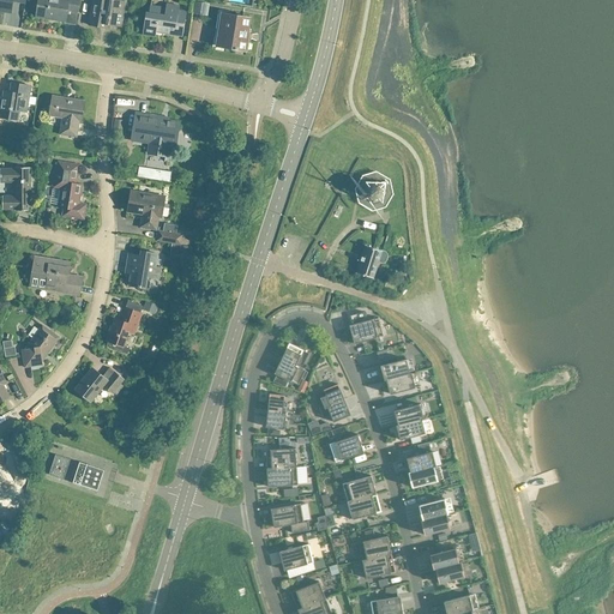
[(24,2),(24,0),(0,0),(0,10),(10,12),(12,0),(24,2)]
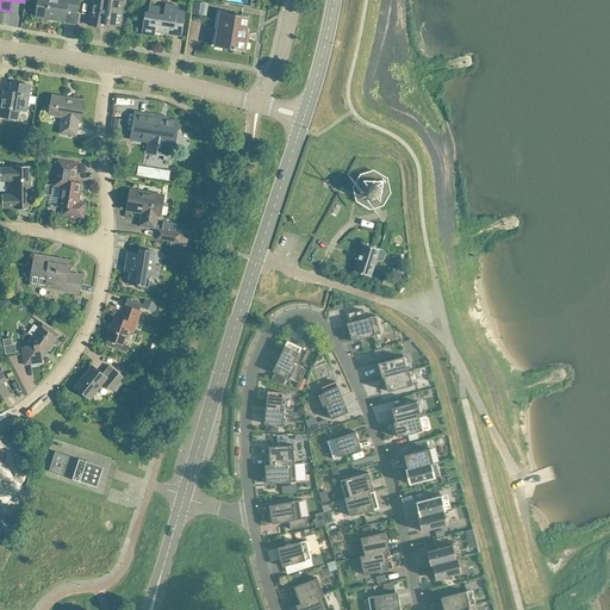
[(76,12),(78,0),(37,0),(35,16),(64,20),(66,10),(76,12)]
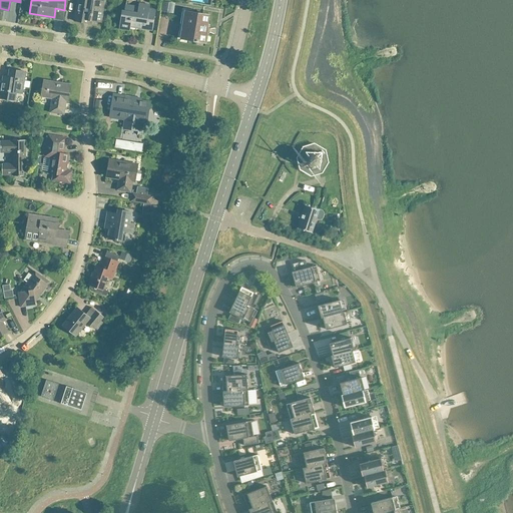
[(76,0),(73,20),(83,22),(84,19),(100,21),(103,1),(99,0),(76,0)]
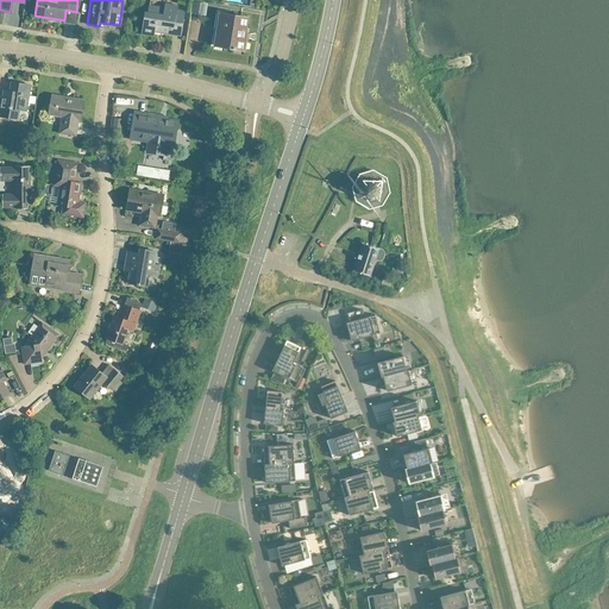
[(177,5),(164,4),(164,7),(149,5),(148,12),(144,12),(140,33),(154,36),(154,31),(180,36),(183,11),(176,10),(177,5)]
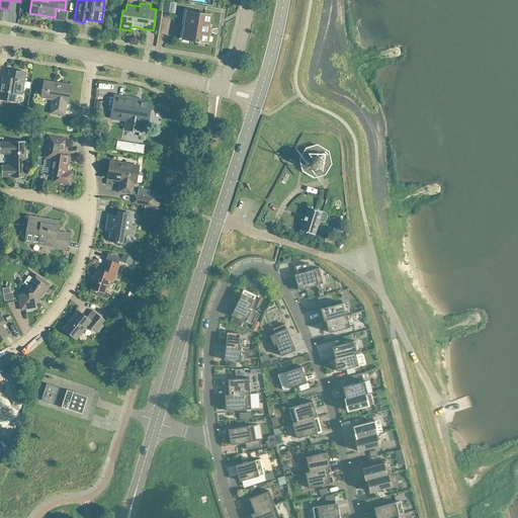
[(208,35),(207,34),(210,14),(186,10),(182,38),(207,42),(208,35)]
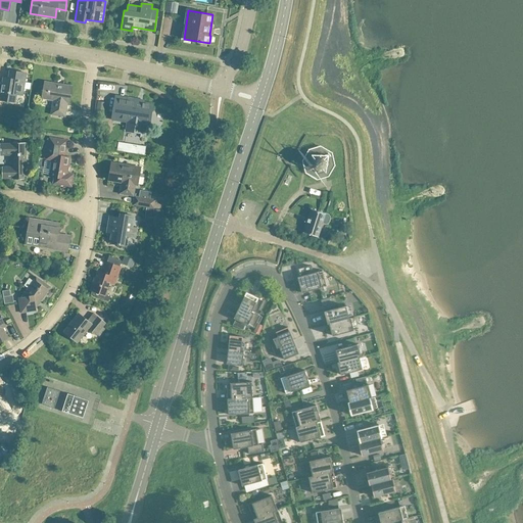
[(3,77),(2,82),(0,82),(0,99),(14,102),(15,94),(21,95),(26,73),(9,70),(8,78),(3,77)]
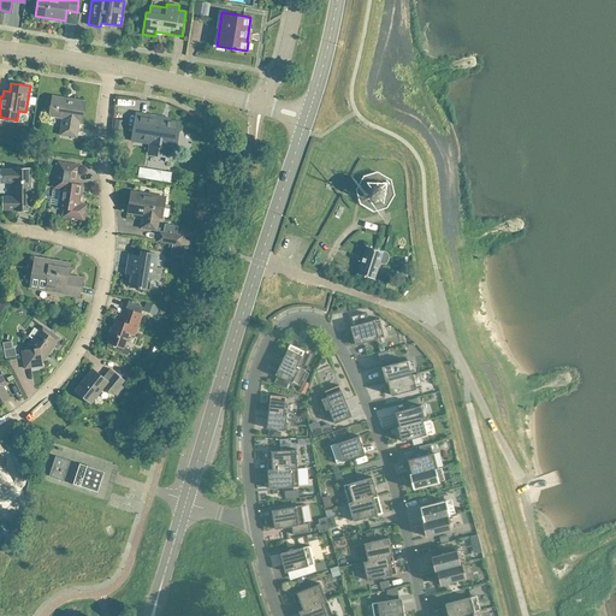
[(52,95),(48,116),(61,118),(59,134),(76,137),(78,120),(81,122),(84,101),(52,95)]
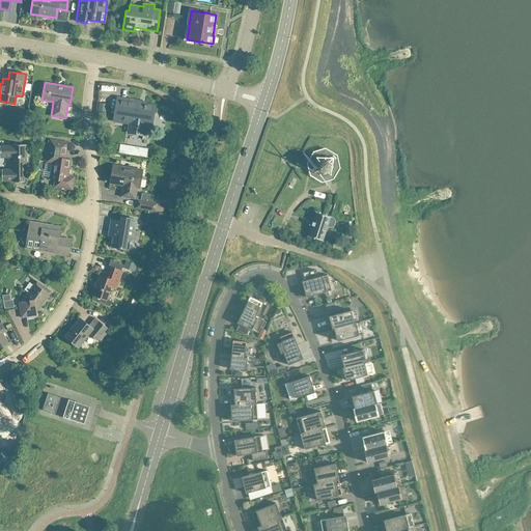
[(128,132),(143,135),(144,126),(150,127),(154,106),(129,102),(130,100),(117,98),(113,120),(129,123),(128,132)]
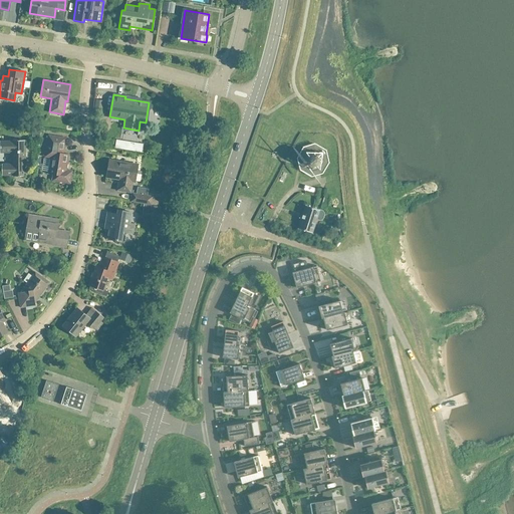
[(48,134),(46,144),(44,156),(50,157),(47,173),(53,174),(52,180),(69,183),(71,171),(65,170),(68,154),(60,153),(61,146),(63,137),(48,134)]
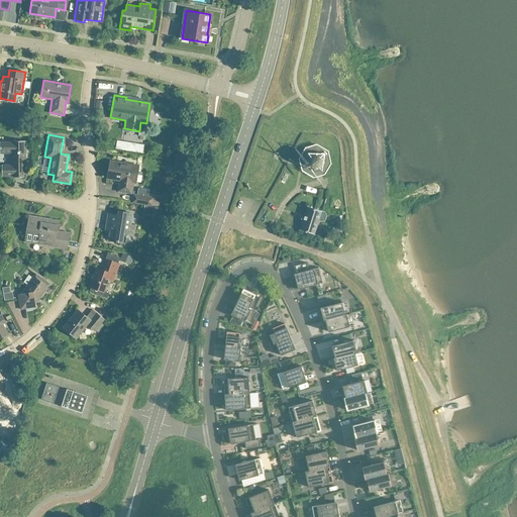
[(24,159),(24,140),(11,140),(11,141),(0,141),(0,152),(11,152),(12,165),(1,165),(1,176),(12,176),(12,177),(23,177),(22,159),(24,159)]
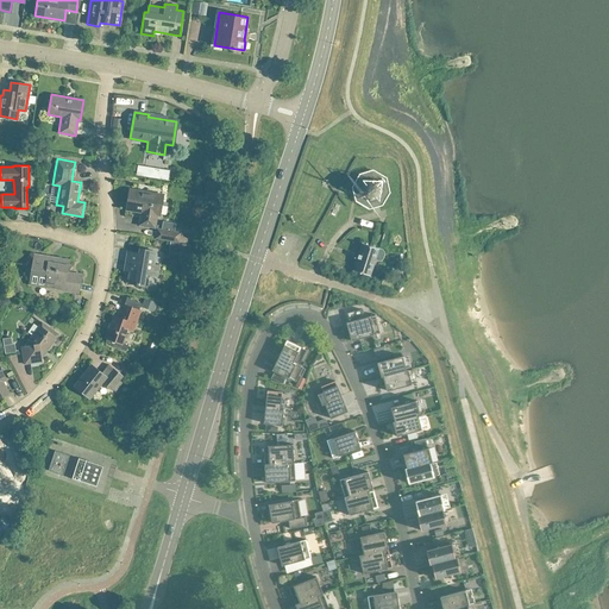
[(370,200),(377,199),(378,198),(382,192),(382,189),(380,183),(378,181),(372,177),(371,177),(364,180),(363,181),(359,187),(359,188),(360,195),(362,196),(368,200),(370,200)]
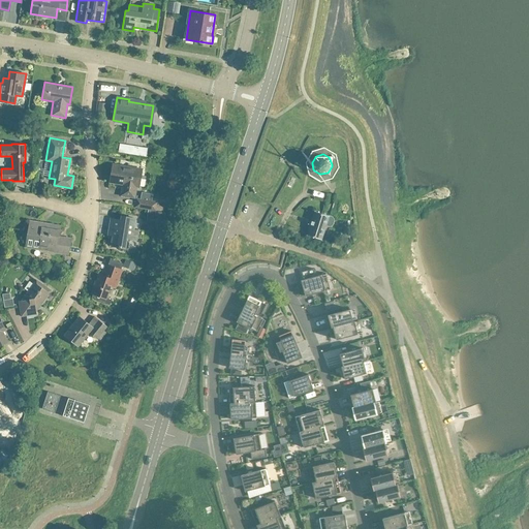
[(135,186),(138,187),(142,169),(112,164),(110,182),(123,184),(121,195),(133,197),(135,186)]
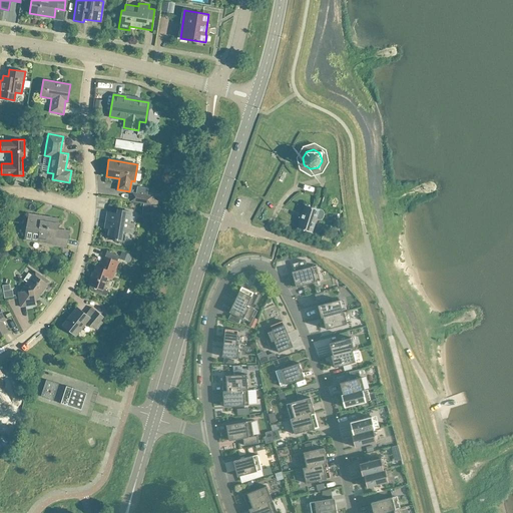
[(151,198),(131,194),(130,202),(149,206),(151,198)]
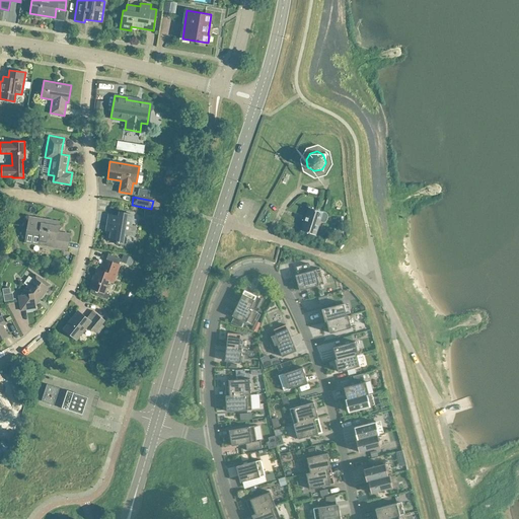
[(308,207),(304,219),(301,230),(314,235),(319,220),(322,221),(324,221),(325,220),(326,216),(326,214),(325,213),(322,212),(308,207)]
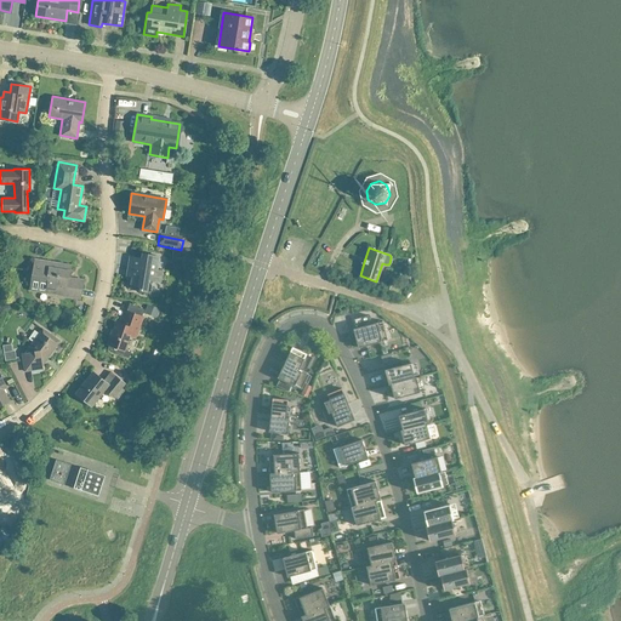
[(157,269),(158,256),(147,255),(146,258),(130,256),(127,269),(132,271),(130,288),(151,291),(152,280),(160,281),(161,271),(157,269)]
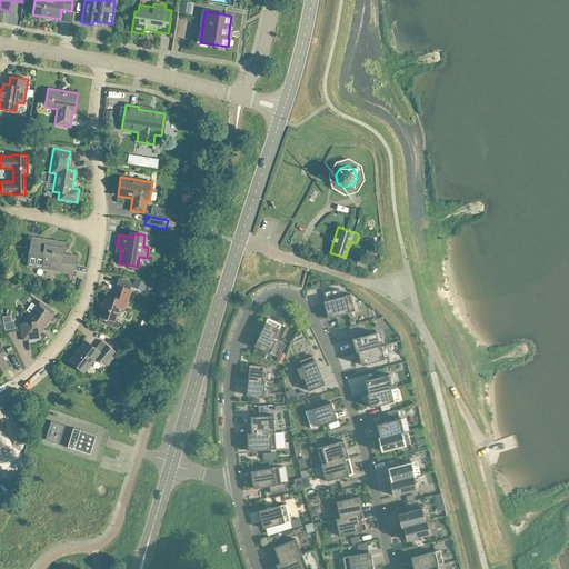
[(32,238),(29,252),(27,266),(72,272),(76,257),(62,255),(65,242),(32,238)]
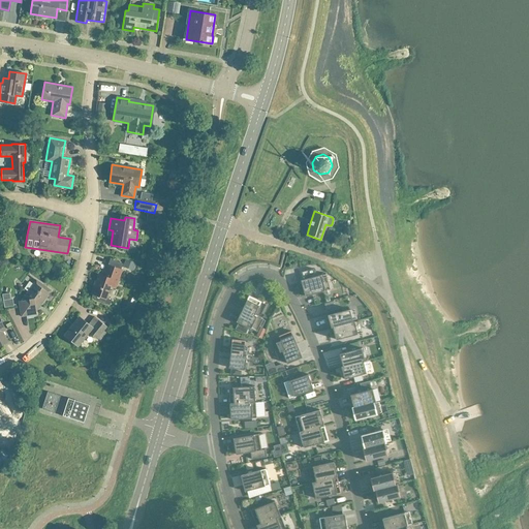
[(346,241),(342,240),(338,241),(337,245),(332,244),(331,248),(342,251),(346,241)]
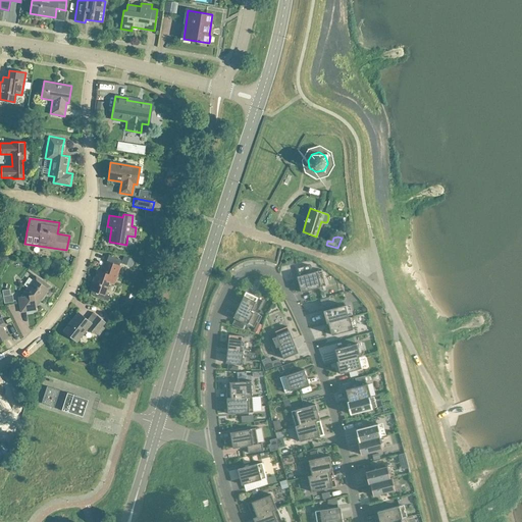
[(97,270),(90,290),(92,290),(90,294),(108,300),(109,296),(104,294),(109,282),(113,283),(120,266),(106,261),(102,272),(97,270)]
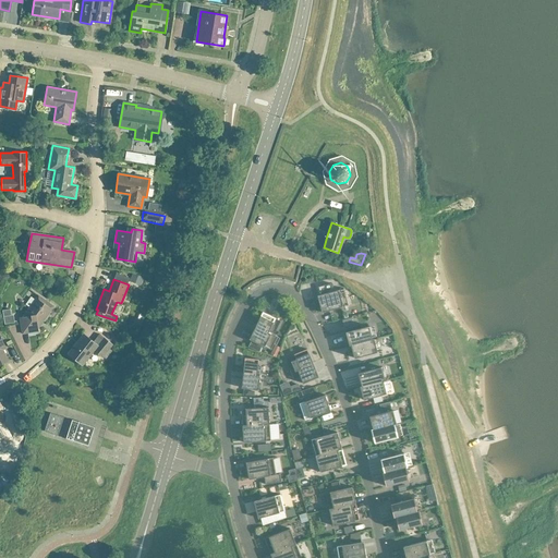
[(318,287),(320,294),(318,295),(323,312),(349,305),(344,289),(334,291),(331,283),(318,287)]
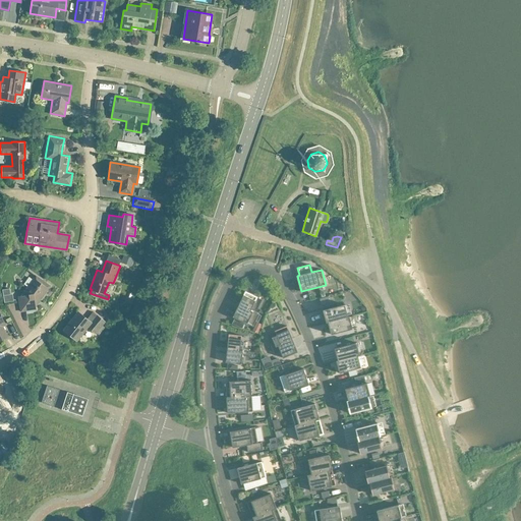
[(35,310),(35,309),(36,308),(35,305),(50,286),(42,281),(40,283),(34,278),(20,295),(18,296),(20,311),(26,310),(26,312),(35,310)]
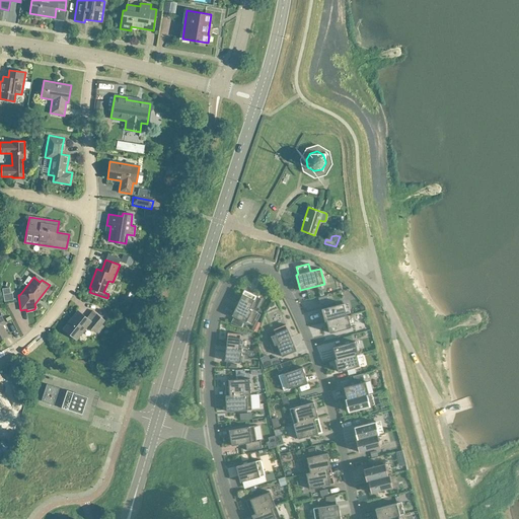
[(244,290),(235,309),(232,315),(252,325),(258,313),(250,309),(256,296),(244,290)]
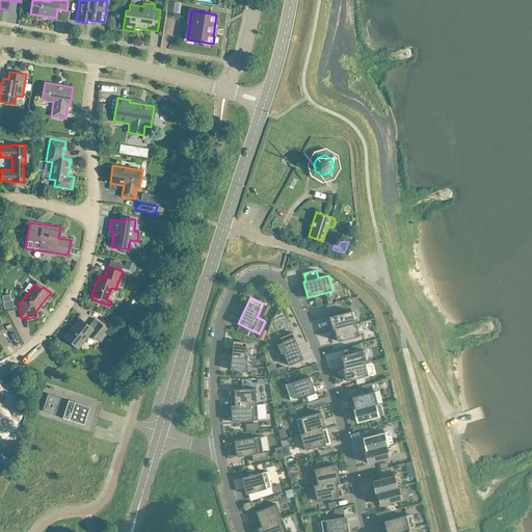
[(334,329),(357,323),(356,322),(355,323),(352,311),(330,316),(334,329)]
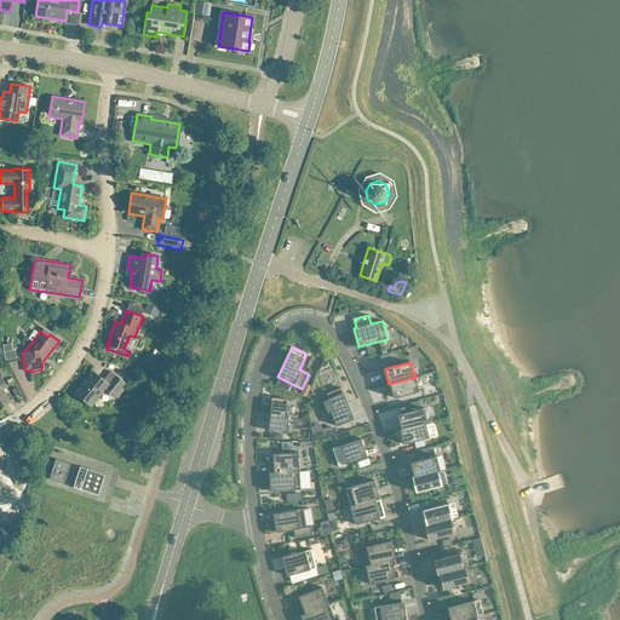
[(92,403),(103,389),(113,397),(125,383),(110,371),(102,380),(91,372),(76,391),(92,403)]
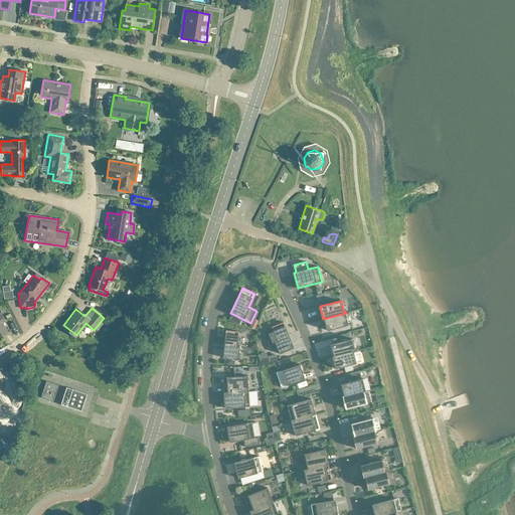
[(358,309),(347,310),(349,326),(360,324),(358,309)]
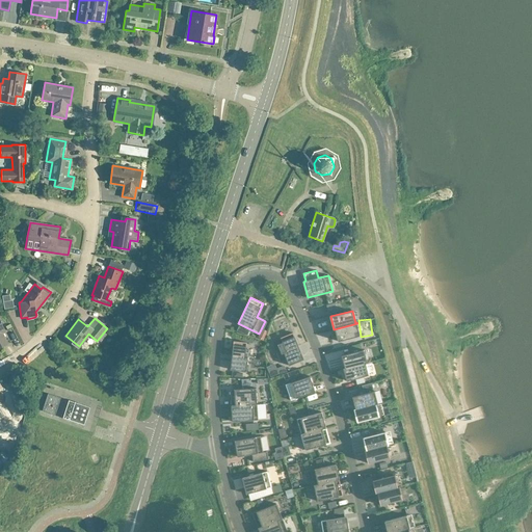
[(357,323),(334,329),(335,329),(338,341),(361,336),(357,323)]
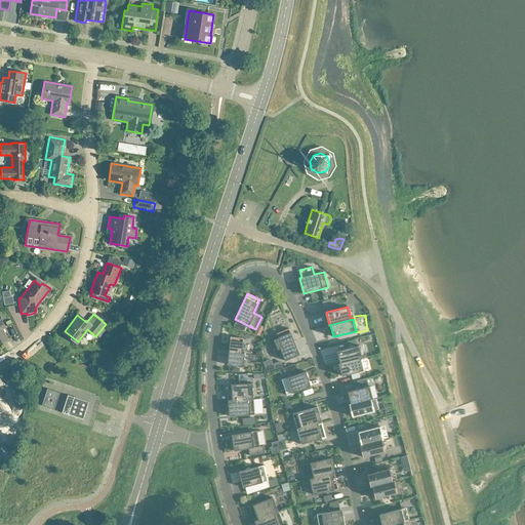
[(285,361),(298,356),(300,355),(297,349),(289,328),(277,333),(279,338),(271,341),(277,357),(283,354),(285,361)]
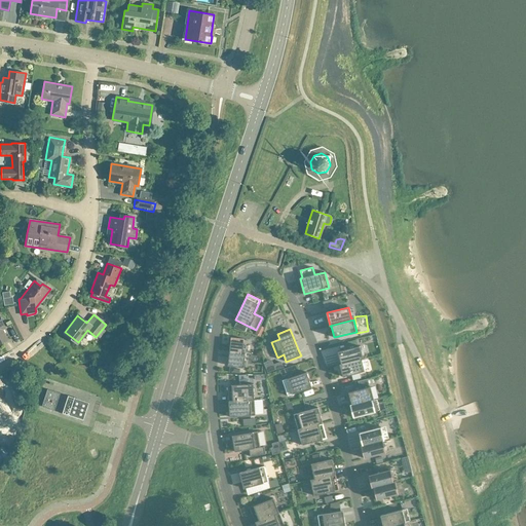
[(231,337),(229,359),(228,366),(243,368),(246,353),(242,353),(245,339),(231,337)]
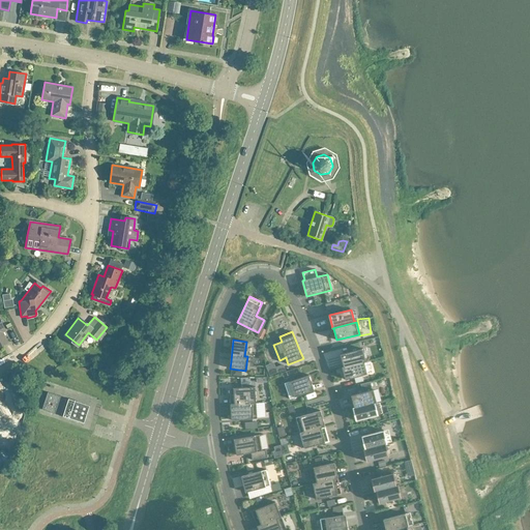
[(369,353),(377,350),(374,340),(365,342),(369,353)]
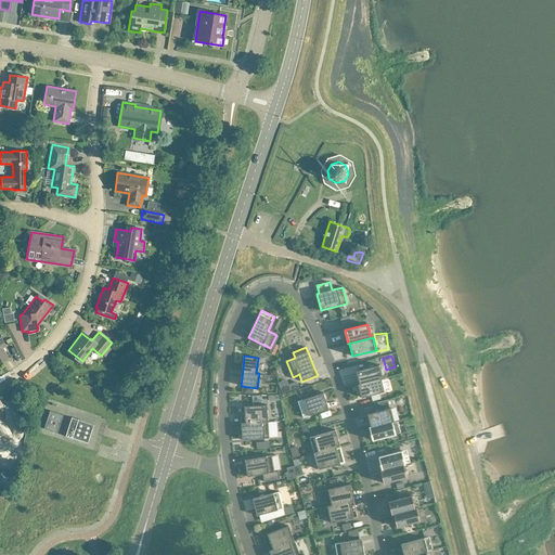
[(382,378),(383,378),(379,364),(357,371),(360,384),(382,378)]
